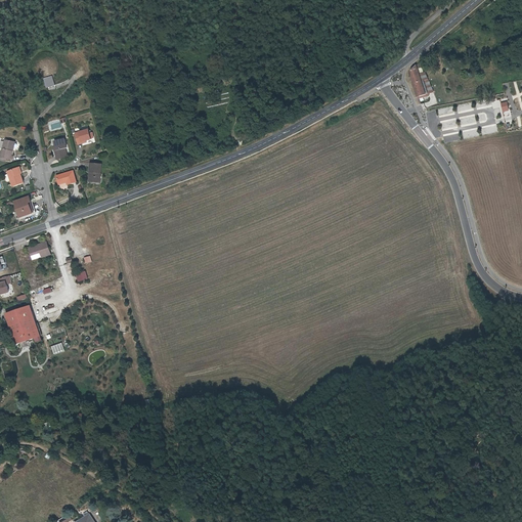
[(410,74),(410,75),(410,77),(411,81),(414,86),(414,87),(416,92),(418,96),(425,93),(419,73),(416,64),(415,64),(414,66),(414,67),(411,70),(410,72),(410,74)]
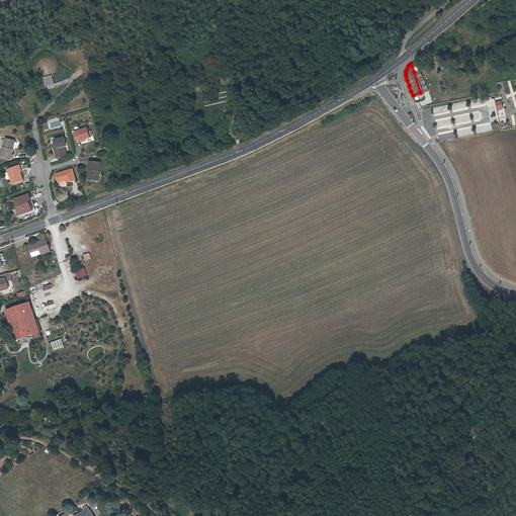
[(414,72),(420,92),(413,95),(413,97),(423,93),(422,91),(427,89),(419,71),(418,71),(414,72)]
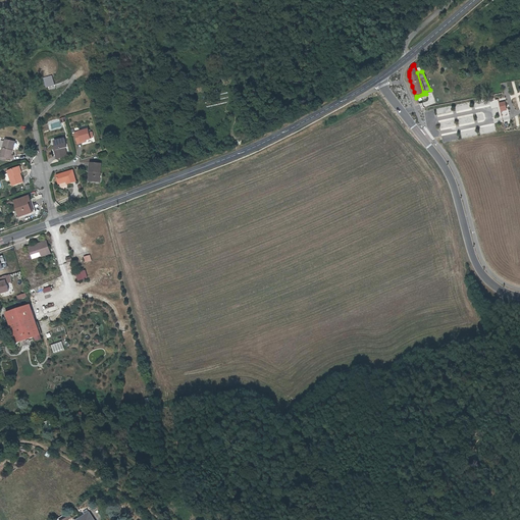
[(42,76),(45,86),(53,84),(50,73),(42,76)]
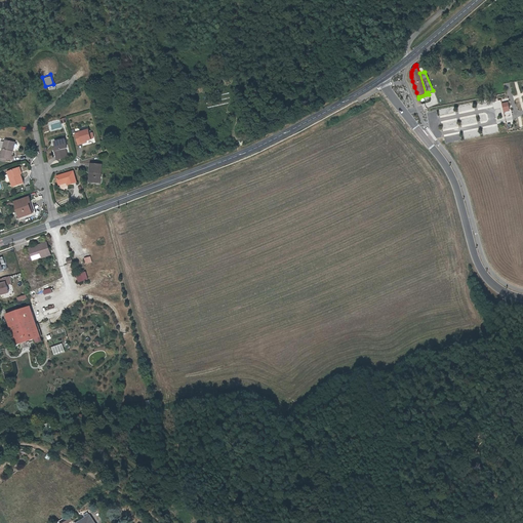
[(77,142),(86,138),(90,137),(89,131),(88,128),(75,131),(77,142)]
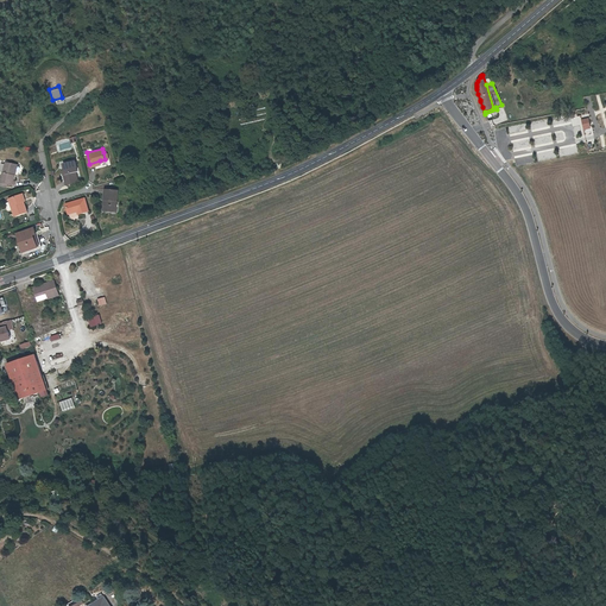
[(0,181),(5,183),(11,184),(11,183),(12,178),(13,174),(12,174),(14,162),(2,159),(0,170),(0,181)]
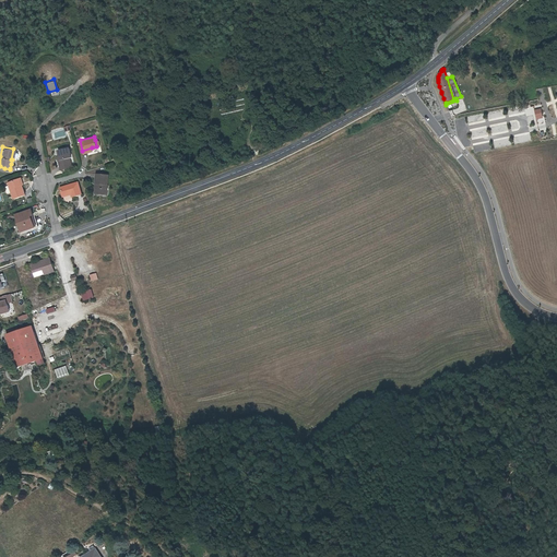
[(59,158),(57,158),(60,168),(70,165),(68,156),(70,155),(68,146),(57,149),(58,153),(59,158)]
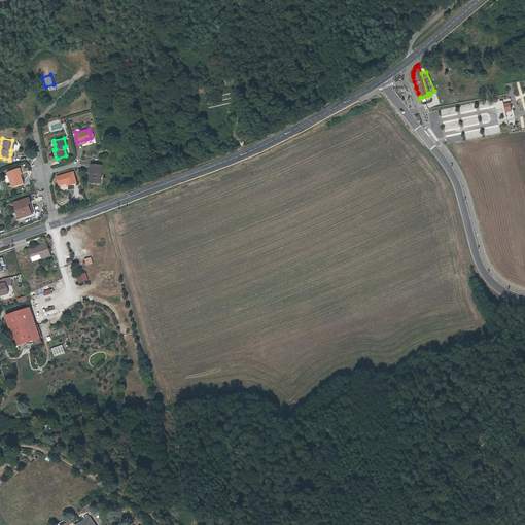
[(92,172),(91,182),(100,182),(102,164),(91,163),(90,167),(90,172),(92,172)]
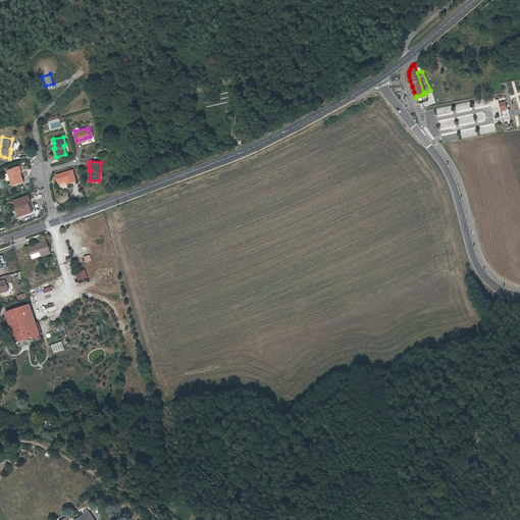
[(19,172),(16,165),(6,169),(11,185),(22,180),(19,172)]
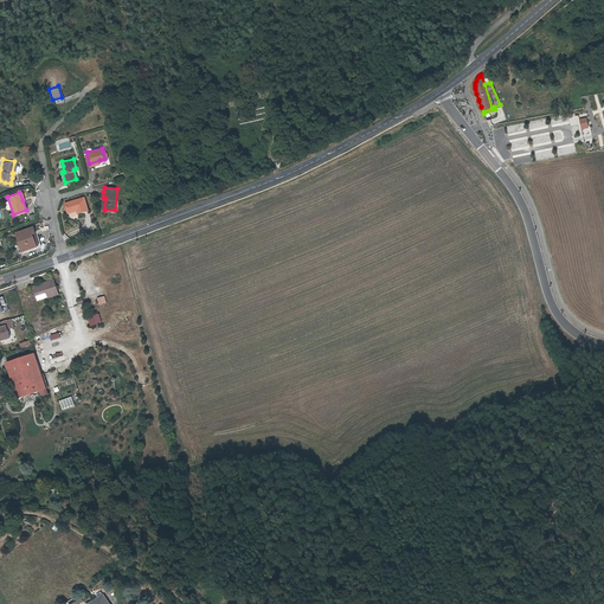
[(65,203),(68,211),(78,207),(79,212),(88,210),(83,197),(65,203)]
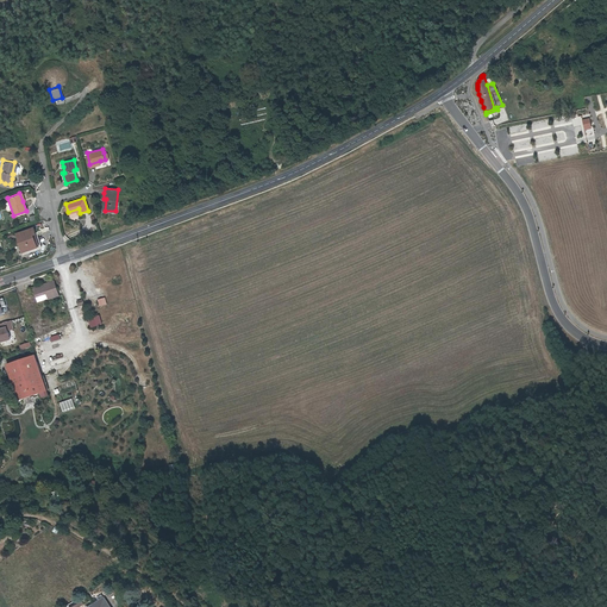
[(17,233),(23,251),(36,246),(32,235),(35,233),(32,227),(17,233)]
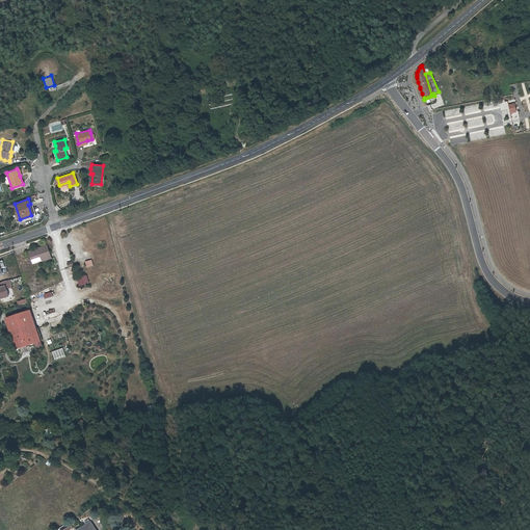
[(31,215),(20,219),(21,221),(36,216),(32,203),(30,204),(28,205),(31,215)]
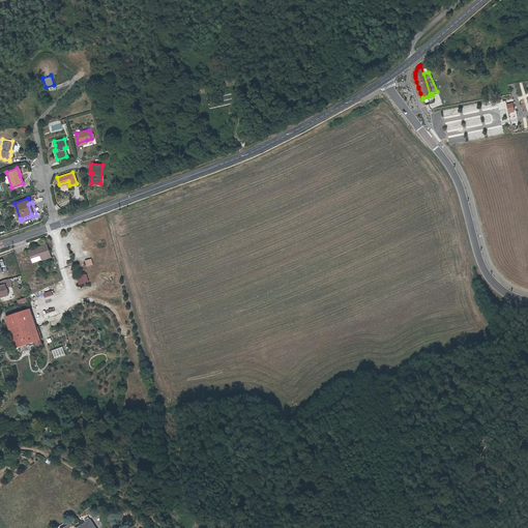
[(28,259),(37,256),(38,262),(48,259),(44,246),(26,252),(28,259)]
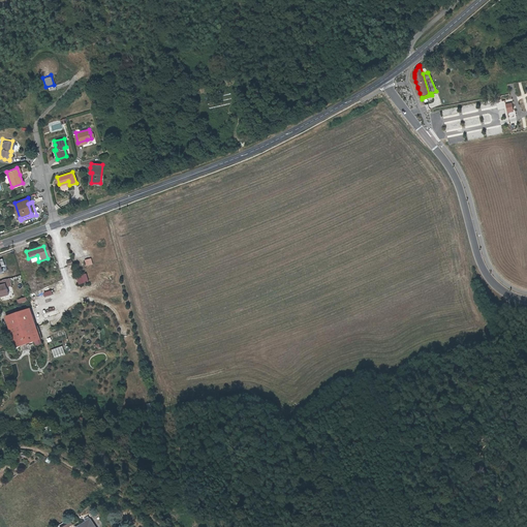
[(76,275),(79,282),(88,279),(86,272),(76,275)]
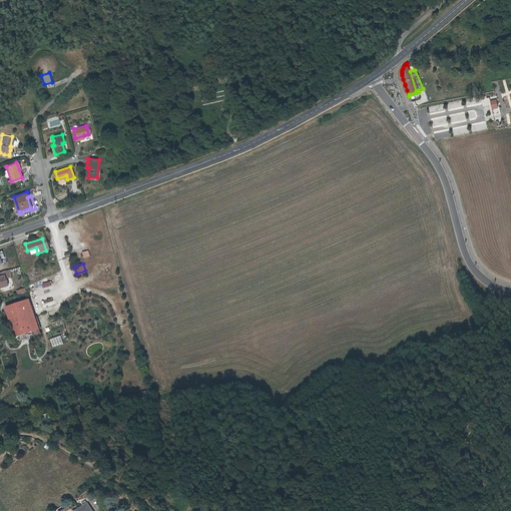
[(27,301),(4,309),(14,339),(38,331),(27,301)]
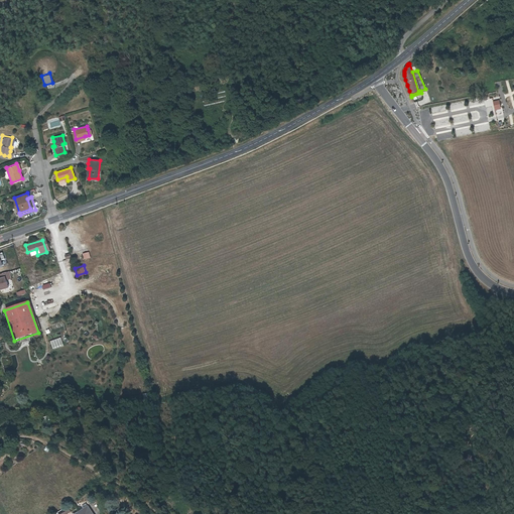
[(60,336),(49,339),(51,347),(62,344),(60,336)]
